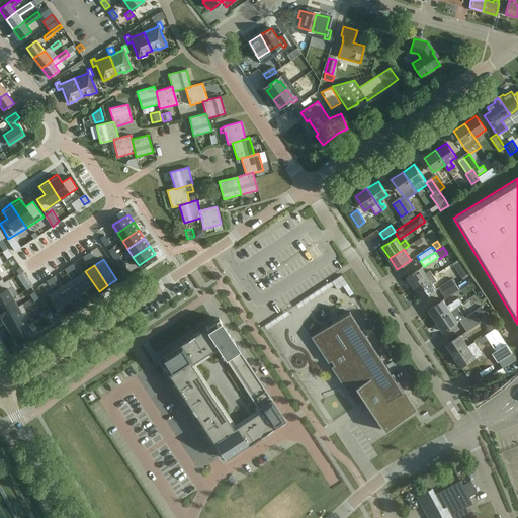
[(407,277),(415,288),(433,275),(430,270),(425,273),(421,267),(407,277)]
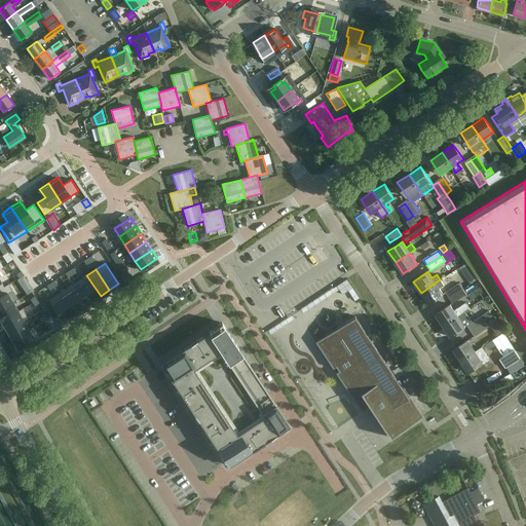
[(474,272),(466,277),(471,284),(478,278),(474,272)]
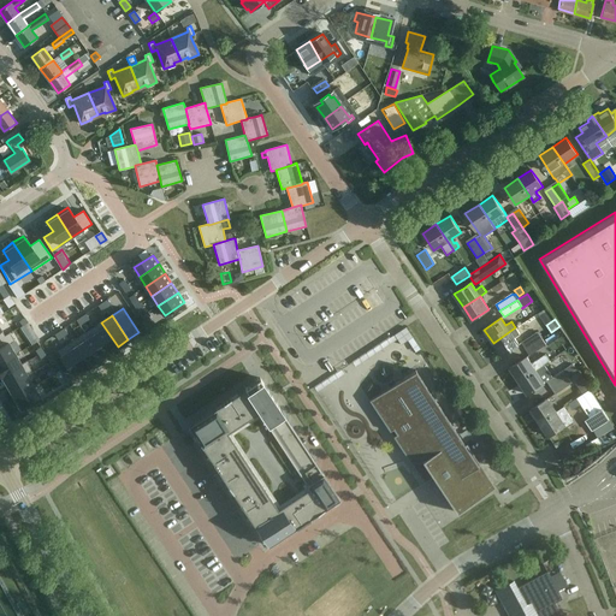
[(101,323),(90,330),(106,354),(118,347),(101,323)]
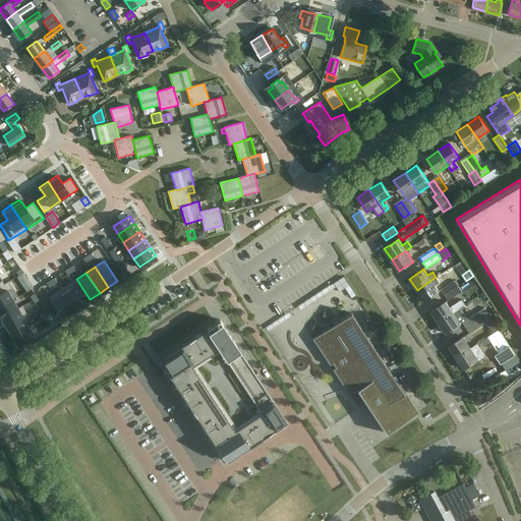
[(343,277),(334,283),(339,292),(349,285),(343,277)]
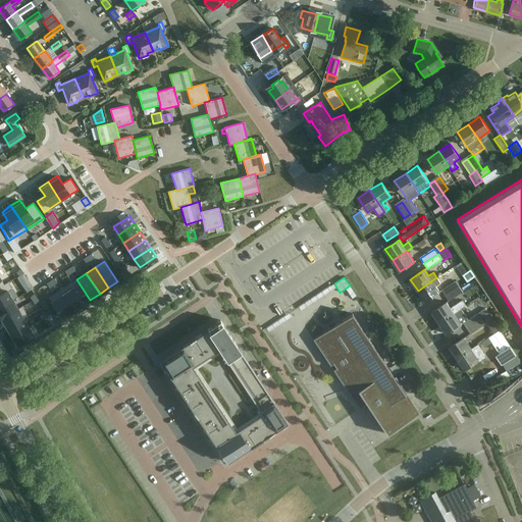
[(436,277),(418,291),(425,302),(439,292),(435,286),(440,283),(436,277)]
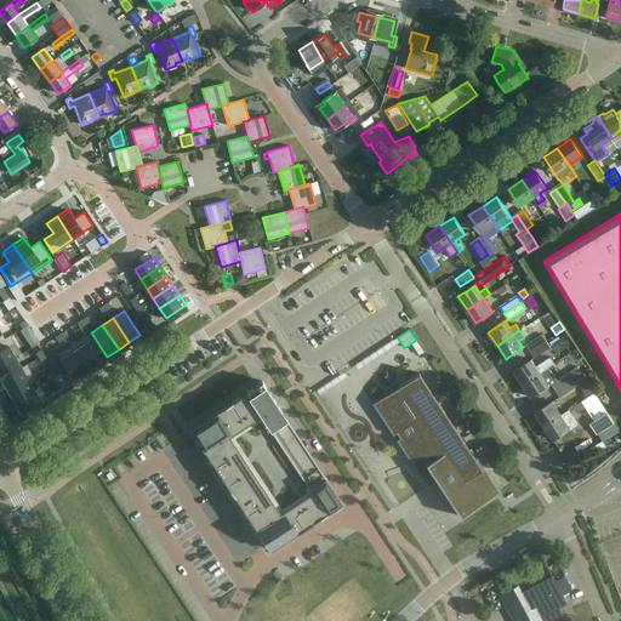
[(91,332),(79,341),(96,365),(107,357),(91,332)]
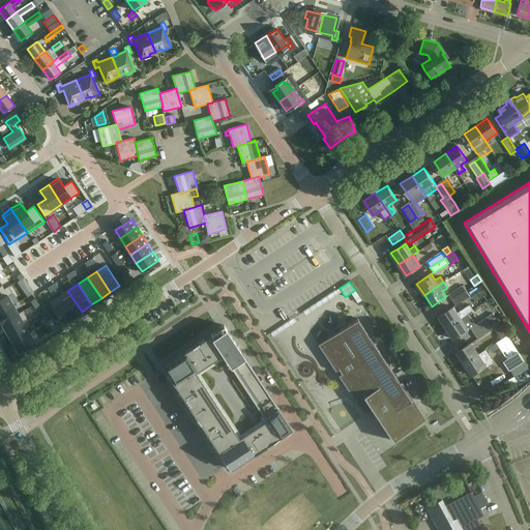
[(448,295),(451,300),(466,291),(463,286),(448,295)]
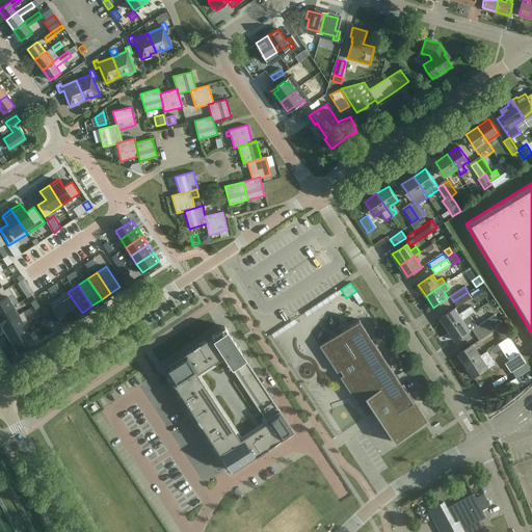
[(3,291),(0,292),(0,313),(12,307),(3,291)]
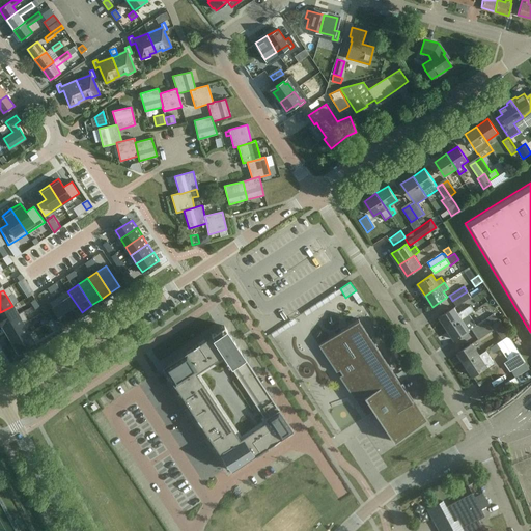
[(67,291),(59,298),(73,317),(82,312),(67,291)]
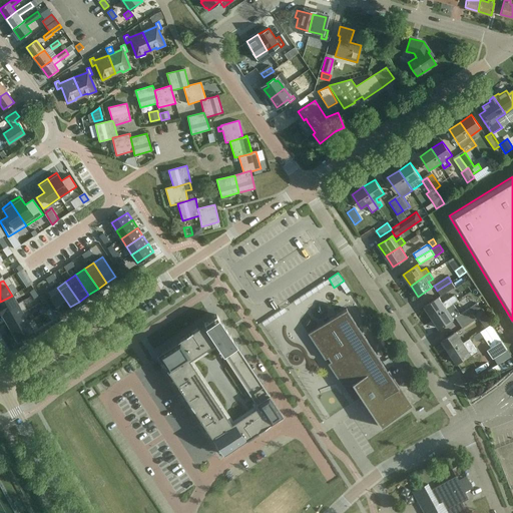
[(451,282),(437,291),(441,296),(455,287),(451,282)]
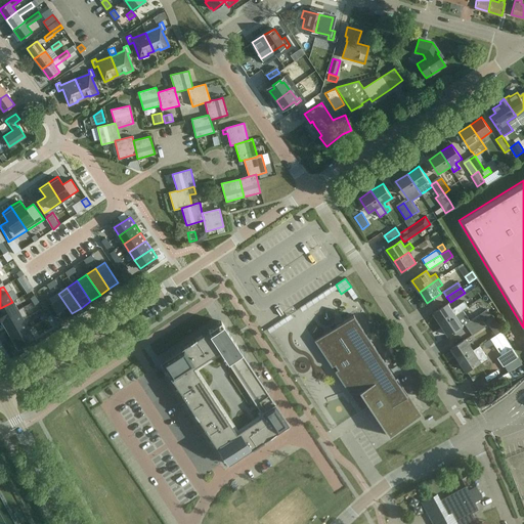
[(58,294),(49,300),(62,319),(72,313),(58,294)]
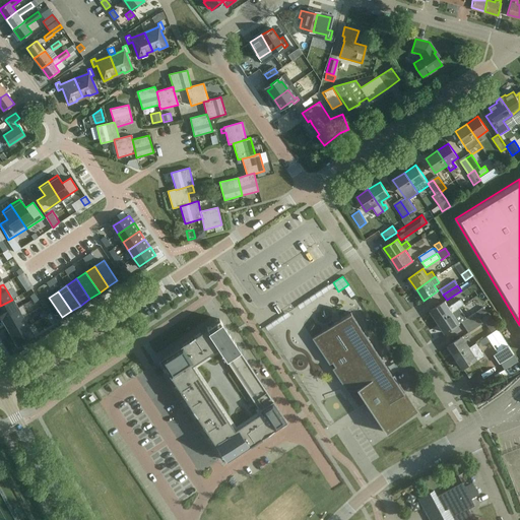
[(12,300),(0,306),(0,317),(0,318),(17,309),(12,300)]
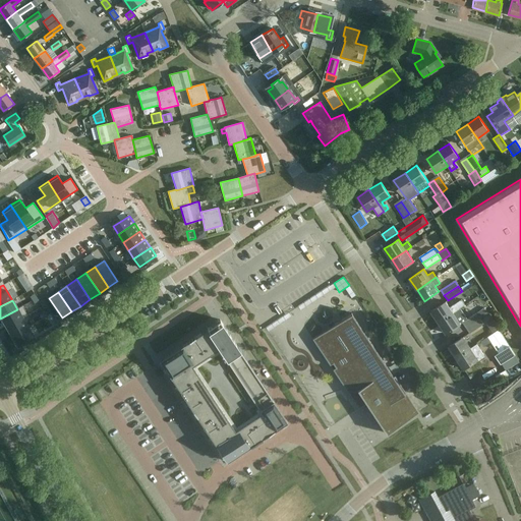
[(446,301),(440,305),(431,311),(439,323),(458,310),(454,304),(449,307),(446,301)]
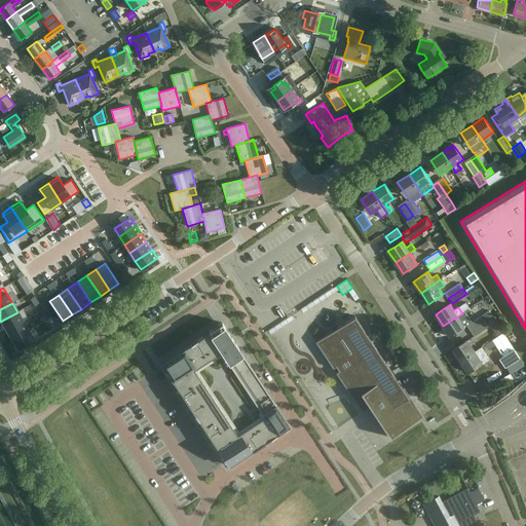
[(462,313),(443,326),(450,337),(459,331),(464,328),(466,326),(471,331),(485,322),(484,322),(481,316),(472,323),(464,311),(462,313)]
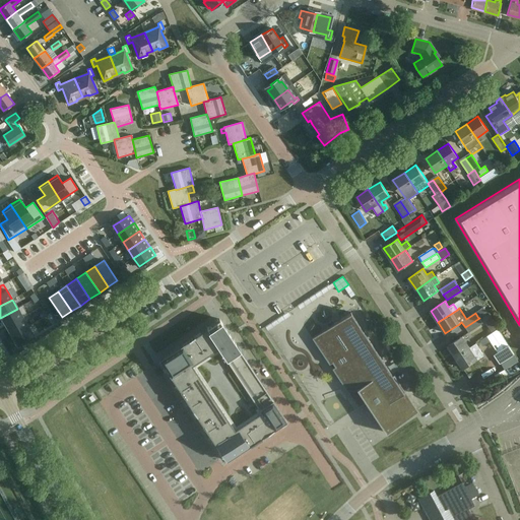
[(17,309),(0,318),(5,327),(22,317),(17,309)]
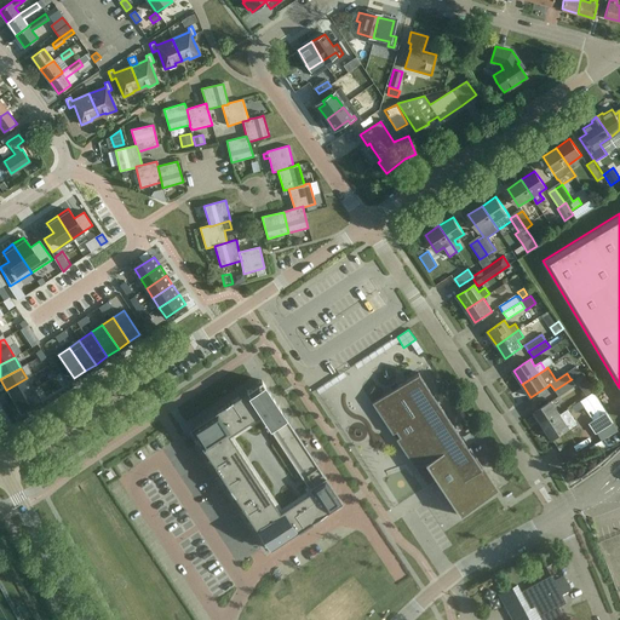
[(498,491),(419,372),(372,403),(392,435),(396,432),(399,436),(396,438),(428,486),(436,480),(460,516),(498,491)]
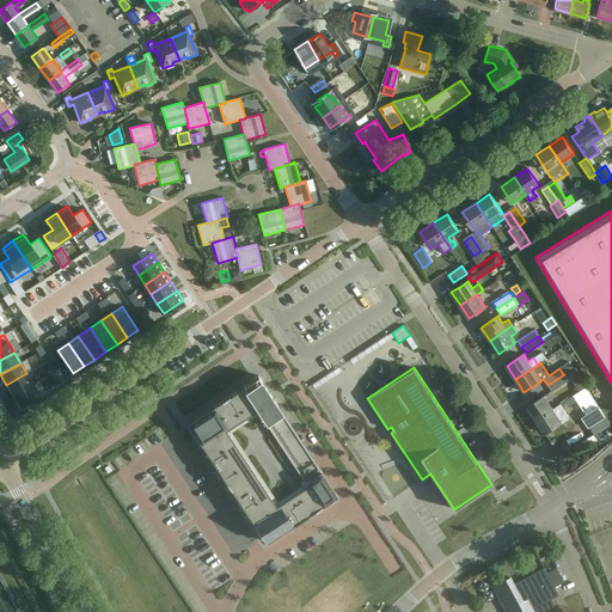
[(26,373),(6,385),(13,396),(32,384),(26,373)]
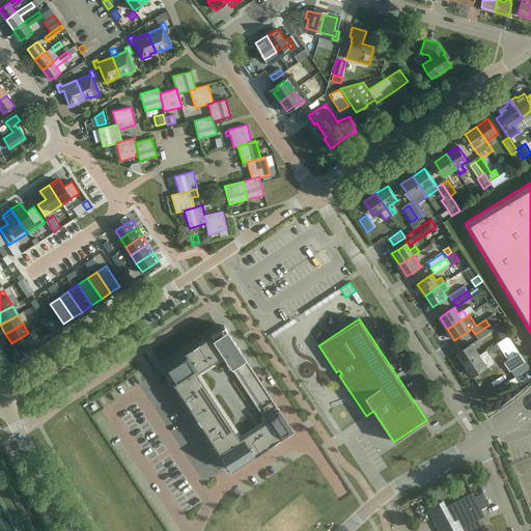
[(493,330),(490,325),(475,334),(478,339),(493,330)]
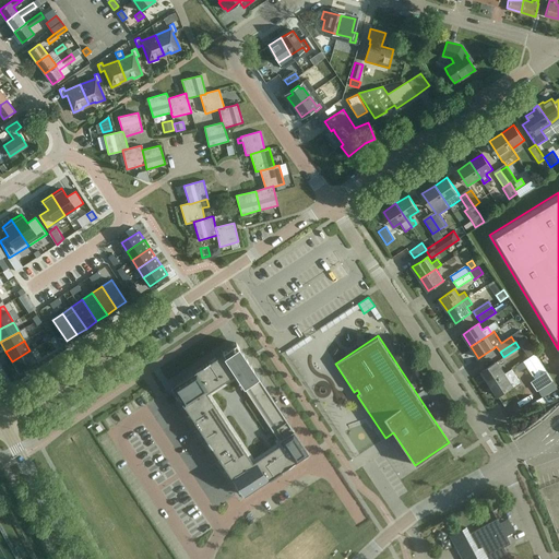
[(236,343),(171,385),(213,449),(242,495),(268,478),(308,452),(236,343)]
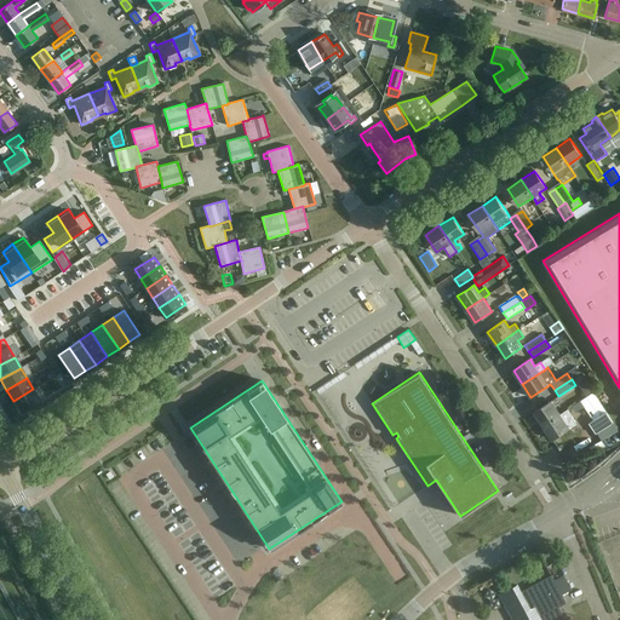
[(33,389),(13,401),(19,412),(40,401),(33,389)]
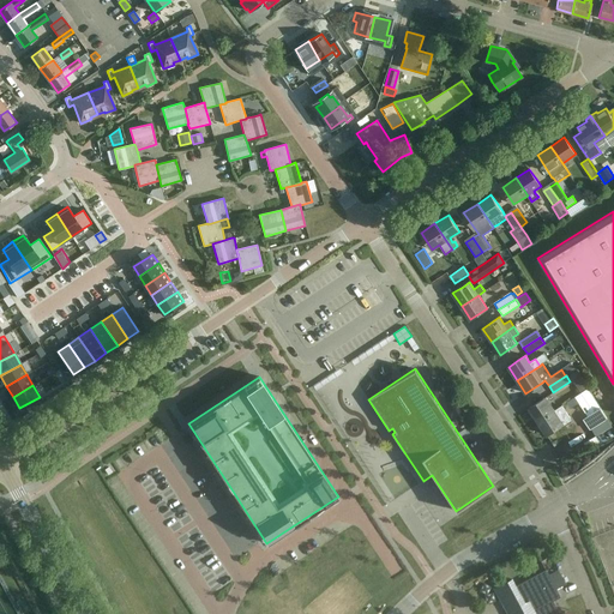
[(575,397),(588,416),(595,427),(608,419),(601,408),(588,389),(575,397)]
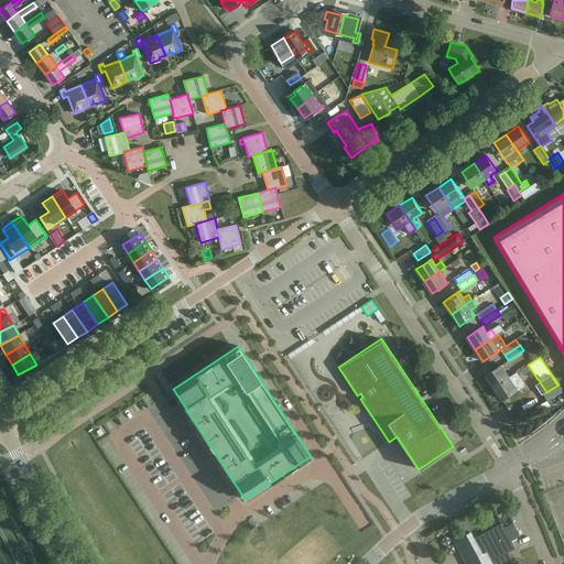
[(494,387),(509,377),(501,365),(486,375),(494,387)]
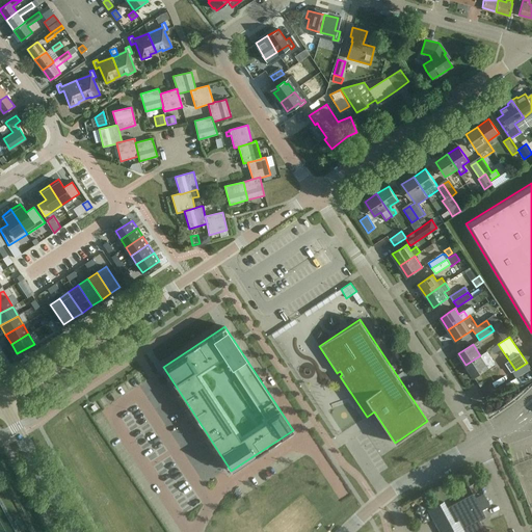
[(486,351),(480,355),(466,365),(474,377),(488,367),(488,368),(495,364),(489,356),(486,351)]
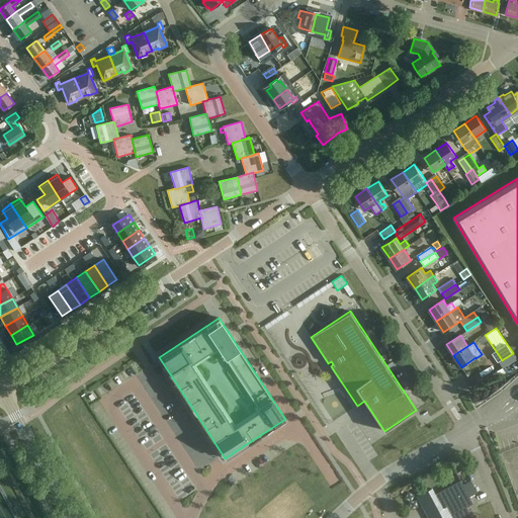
[(490,363),(498,363),(499,355),(490,355),(490,363)]
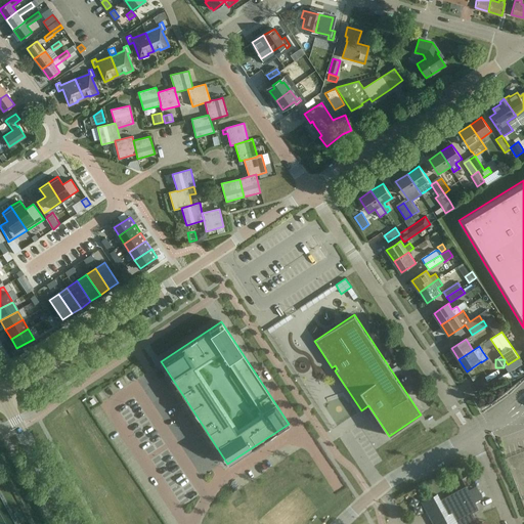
[(464,477),(469,484),(473,482),(469,474),(464,477)]
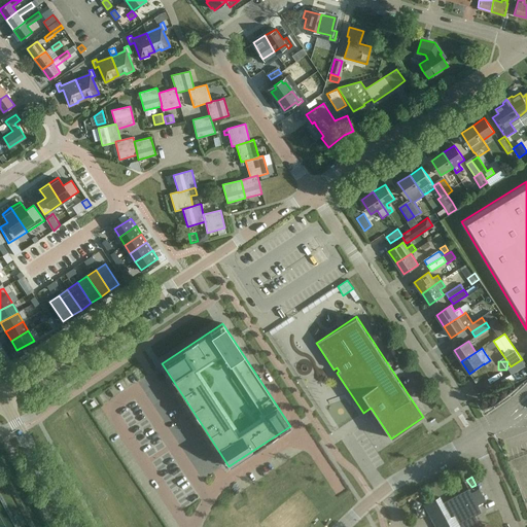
[(450,517),(437,524),(438,526),(484,526),(481,526),(475,516),(481,513),(468,489),(460,493),(443,502),(443,503),(447,511),(450,517)]
